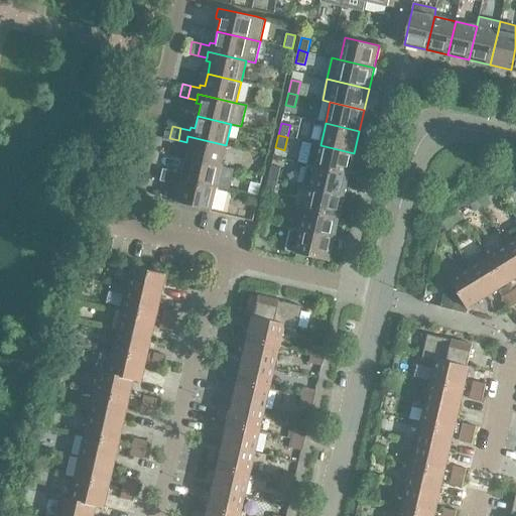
[(222,166),(226,145),(187,136),(186,142),(185,145),(190,146),(187,158),(222,166)]
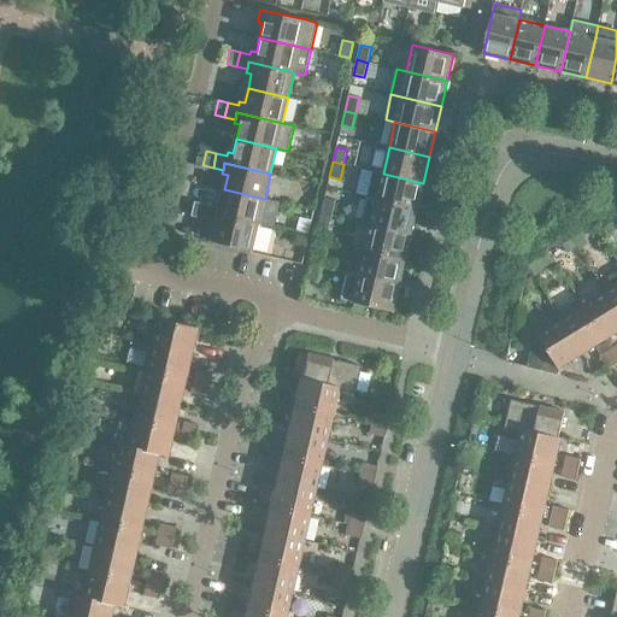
[(417,209),(423,183),(383,174),(374,171),(368,197),(417,209)]
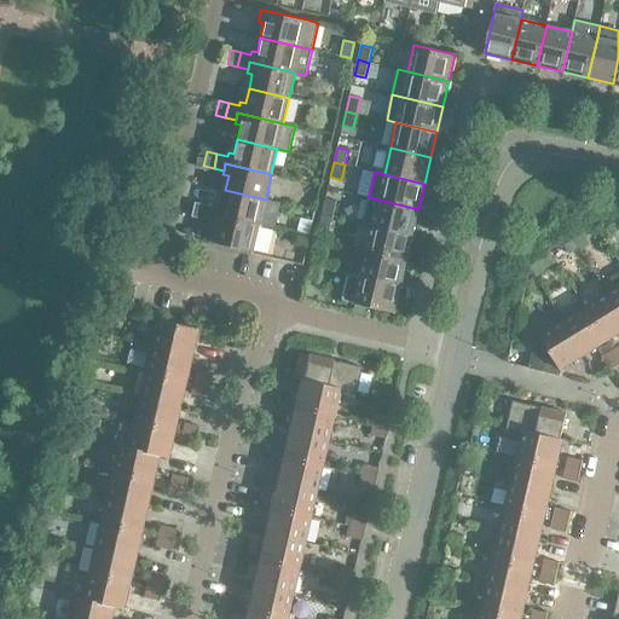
[(260,225),(266,200),(225,190),(221,204),(217,203),(215,207),(206,204),(202,219),(212,221),(214,214),(260,225)]
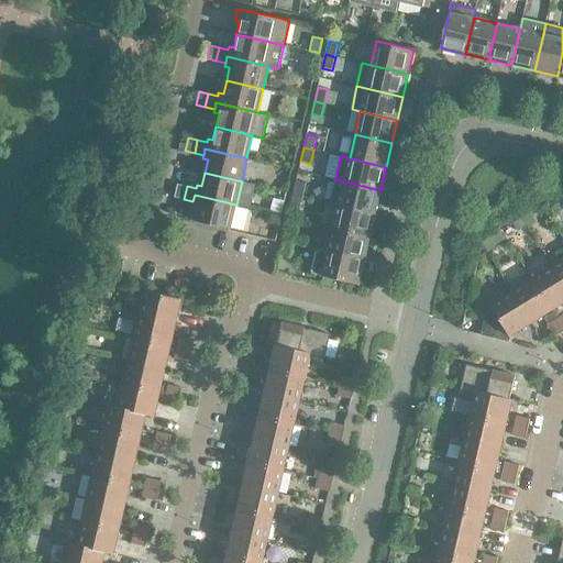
[(375,213),(381,190),(335,179),(330,202),(339,205),(375,213)]
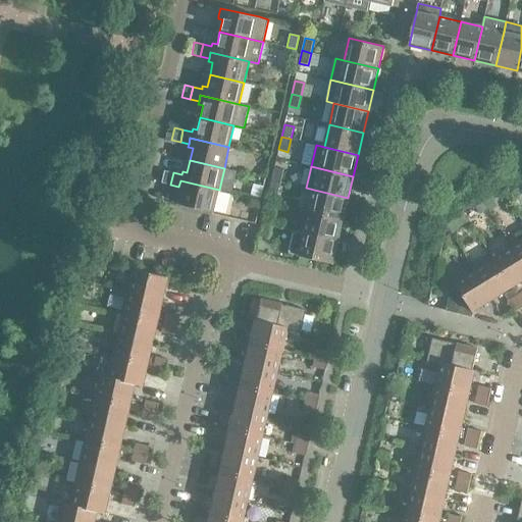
[(274,167),(271,180),(280,183),(283,169),(274,167)]
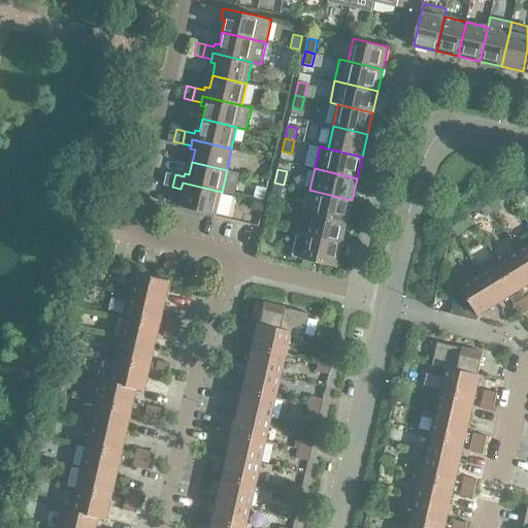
[(172,187),(175,174),(166,172),(163,185),(172,187)]
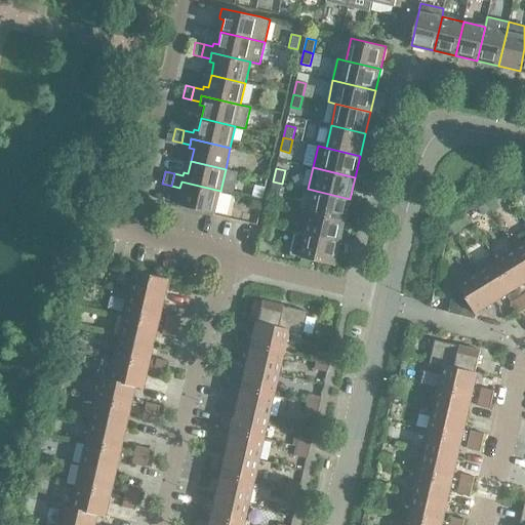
[(214,213),(220,191),(182,182),(179,188),(179,191),(184,192),(180,205),(214,213)]
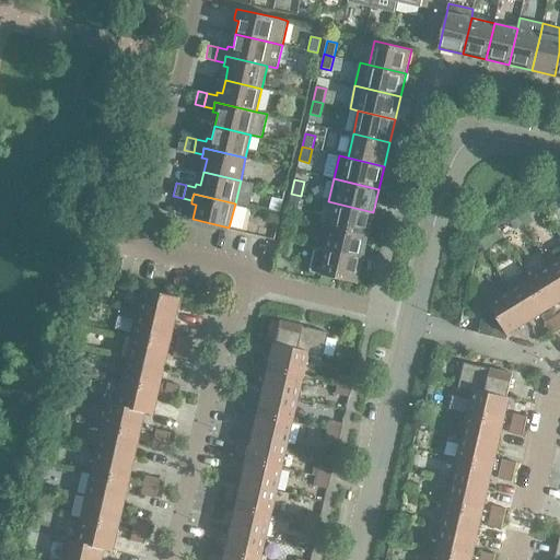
[(298,209),(301,196),(291,194),(289,207),(298,209)]
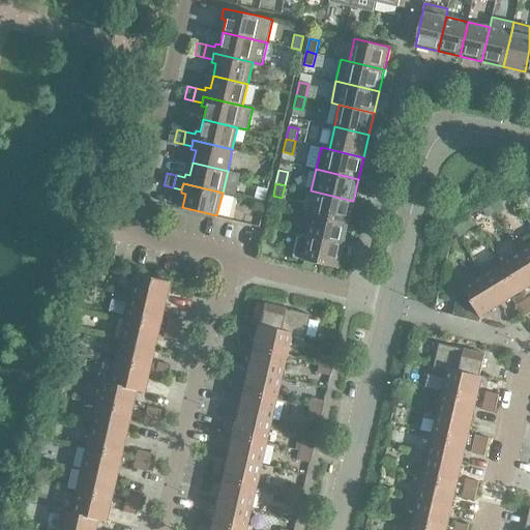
[(348,223),(353,201),(319,193),(314,214),(348,223)]
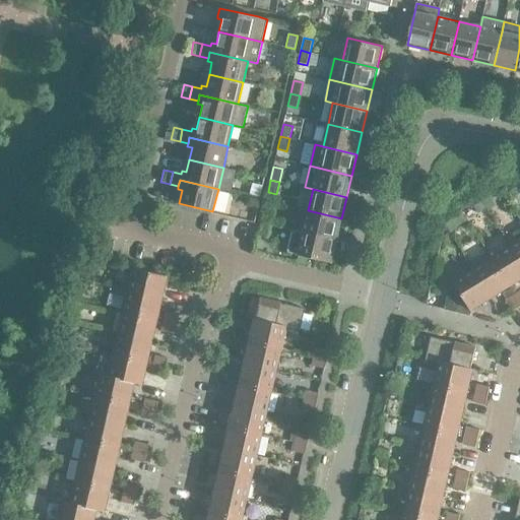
[(263,209),(261,222),(270,224),(272,211),(263,209)]
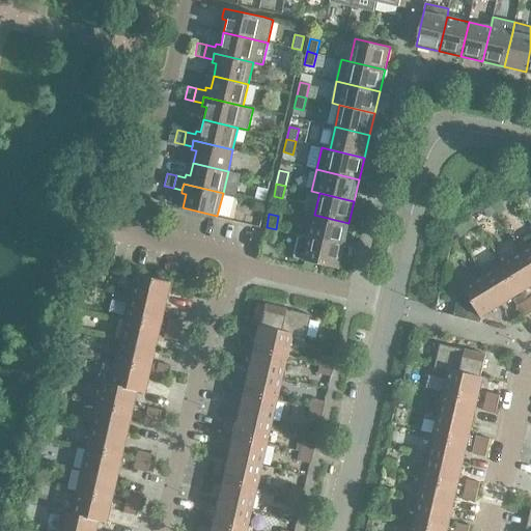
[(343,245),(348,223),(314,215),(309,236),(343,245)]
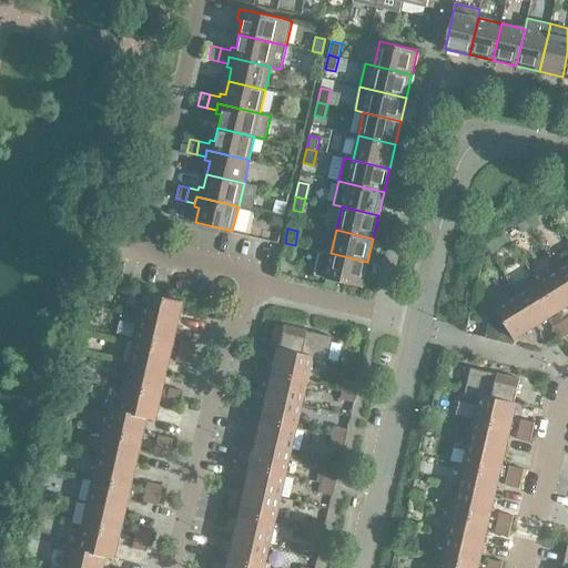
[(292,259),(295,245),(285,243),(282,256),(292,259)]
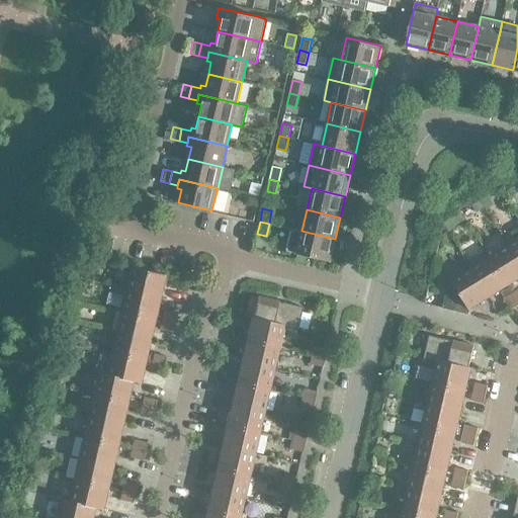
[(335,239),(301,231),(291,229),(286,251),(330,261),(333,248),(340,250),(342,241),(335,239)]
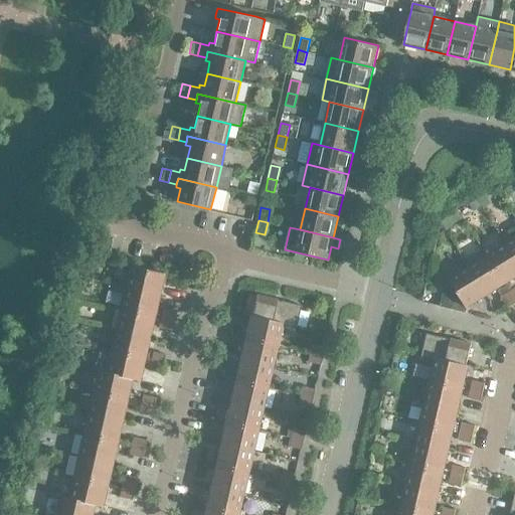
[(514,259),(514,236),(505,243),(514,259)]
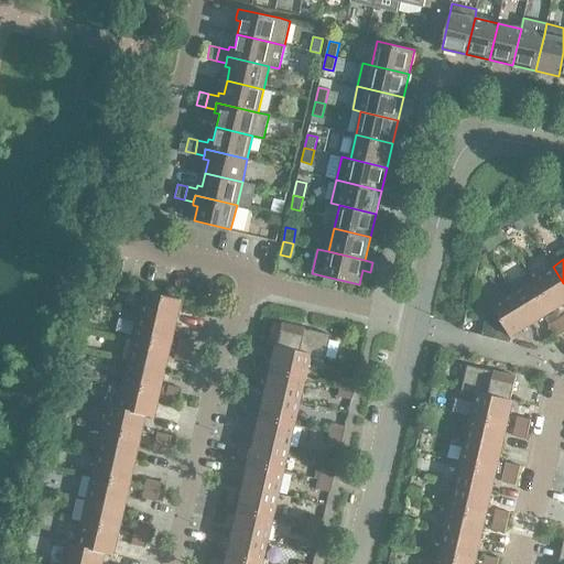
[(95,261),(91,277),(106,280),(109,264),(95,261)]
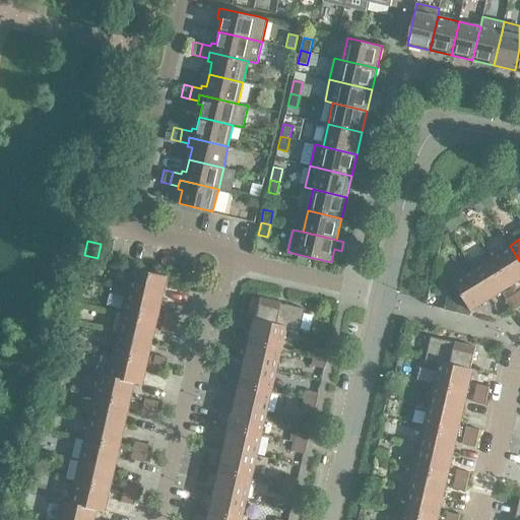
[(510,286),(519,279),(519,261),(510,246),(491,257),(510,286)]
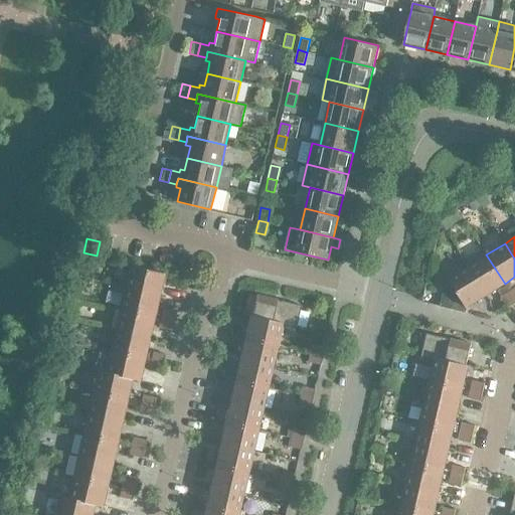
[(486,296),(505,284),(486,254),(468,266),(486,296)]
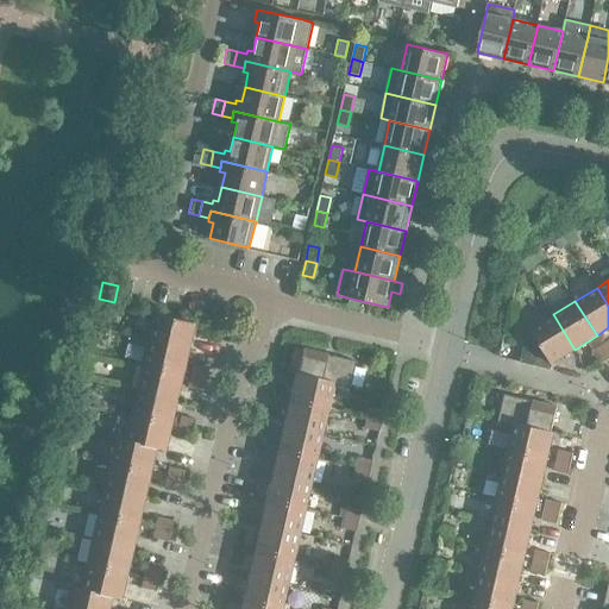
[(154,314),(148,340),(187,350),(193,324),(154,314)]
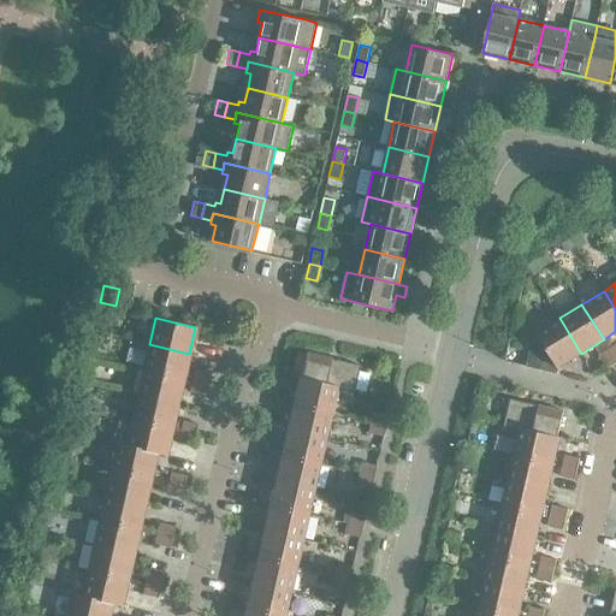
[(558,367),(581,354),(560,318),(537,332),(558,367)]
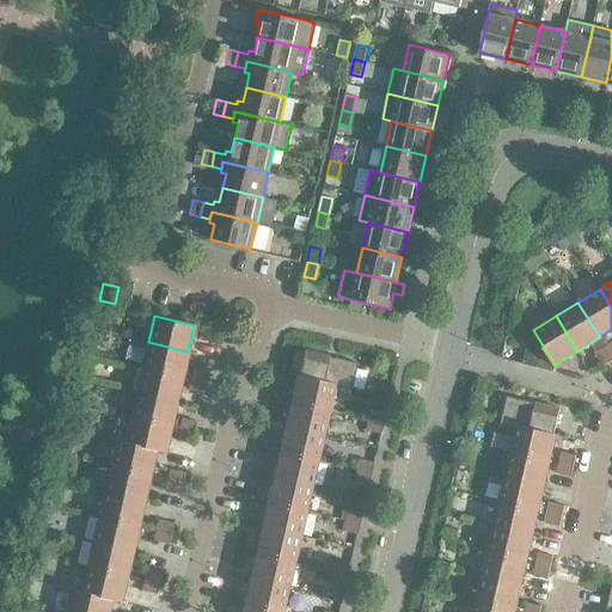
[(200,337),(215,341),(218,330),(202,326),(200,337)]
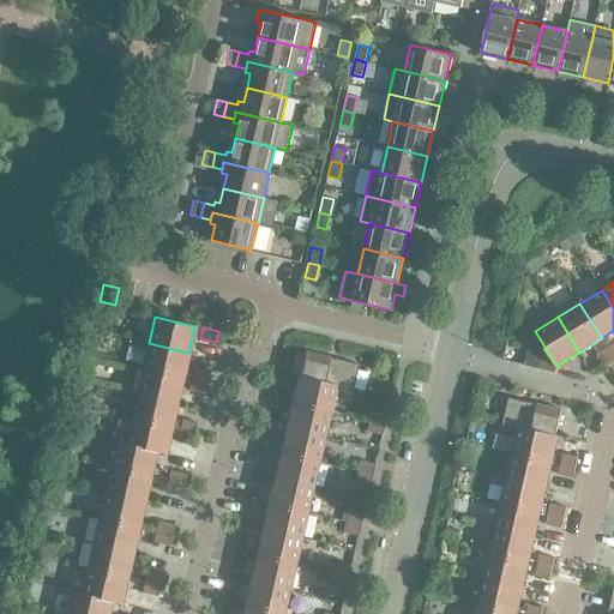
[(557,366),(535,331),(537,336),(530,339),(524,366),(555,374),(557,366)]
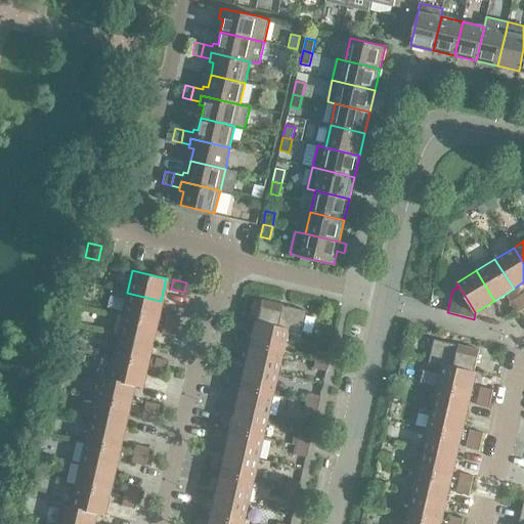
[(156,322),(161,301),(127,293),(122,314),(156,322)]
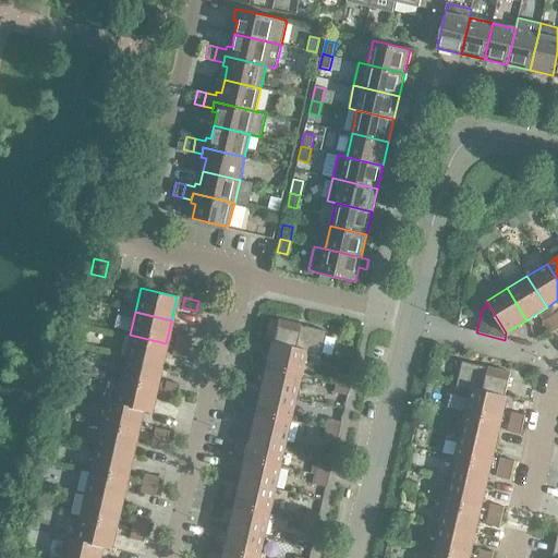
[(557,328),(557,325),(552,316),(544,322),(552,334),(557,328)]
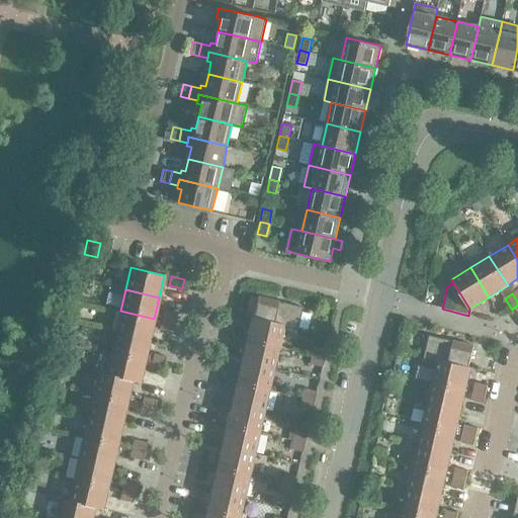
[(257,296),(252,318),(252,319),(283,326),(283,327),(296,330),(301,307),(281,303),(277,303),(277,301),(257,296)]
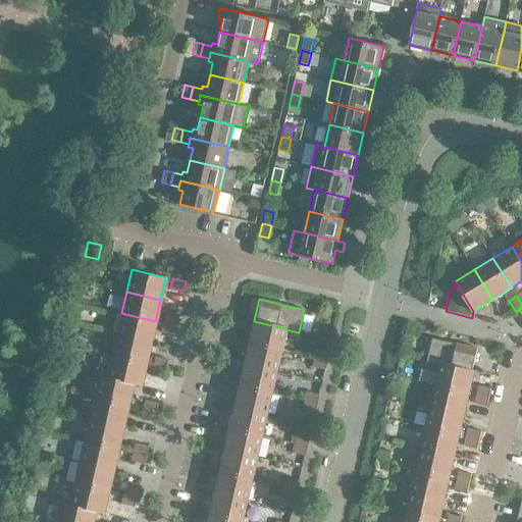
[(150,343),(155,321),(121,313),(116,334),(150,343)]
